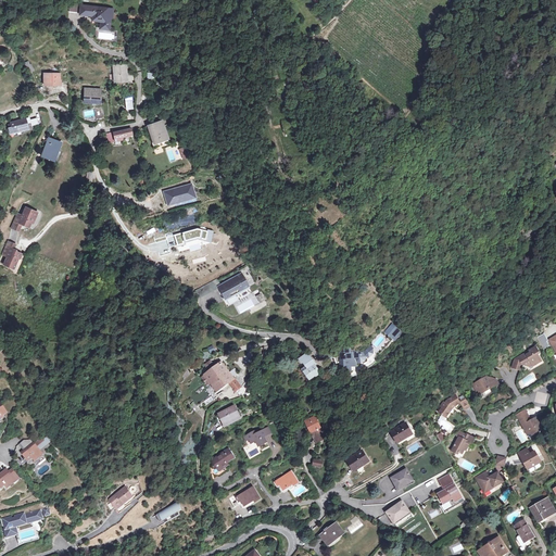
[(88,4),(87,13),(96,14),(96,10),(91,10),(92,4),(88,4)]
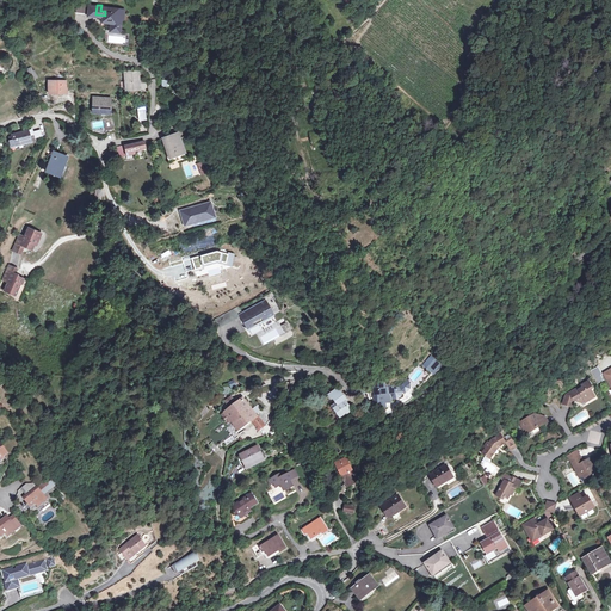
[(125,8),(102,5),(100,11),(105,11),(105,16),(104,20),(109,22),(110,18),(116,19),(115,25),(123,26),(125,8)]
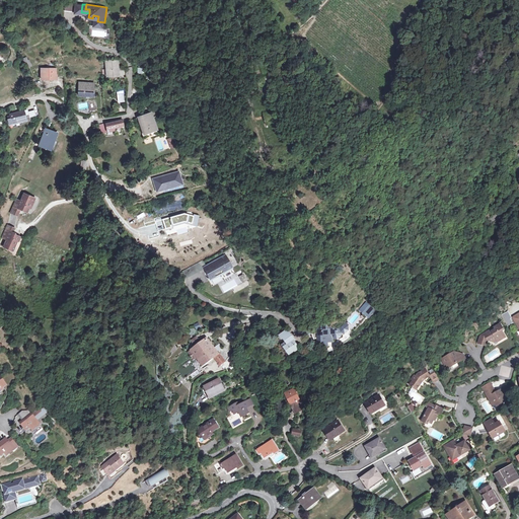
[(93,15),(92,18),(96,18),(95,25),(103,26),(104,22),(97,21),(98,16),(93,15)]
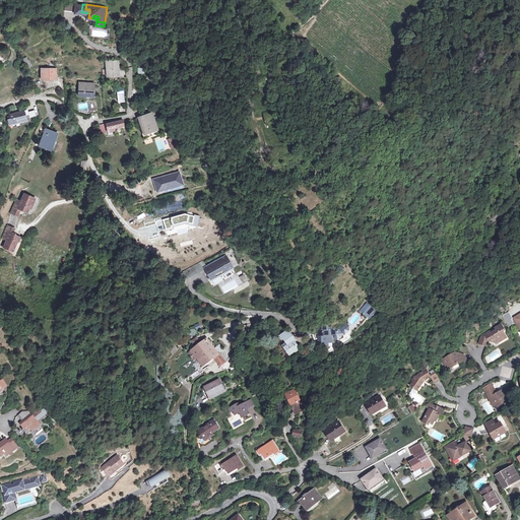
[(23,58),(27,66),(33,63),(34,62),(28,54),(23,58)]
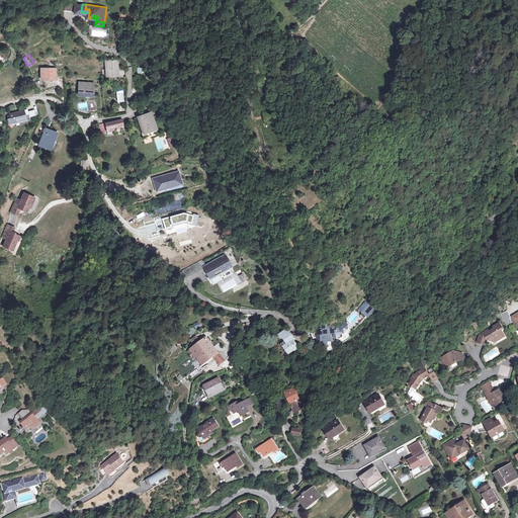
[(119,62),(108,63),(109,75),(120,74),(119,62)]
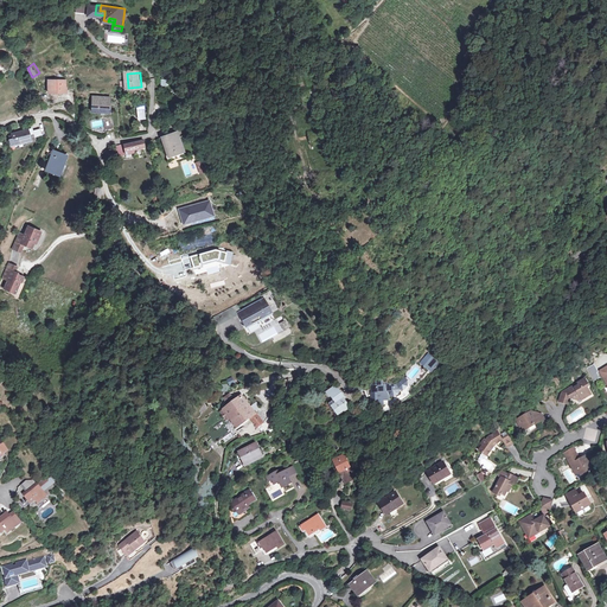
[(50,81),(50,91),(65,91),(66,81),(50,81)]
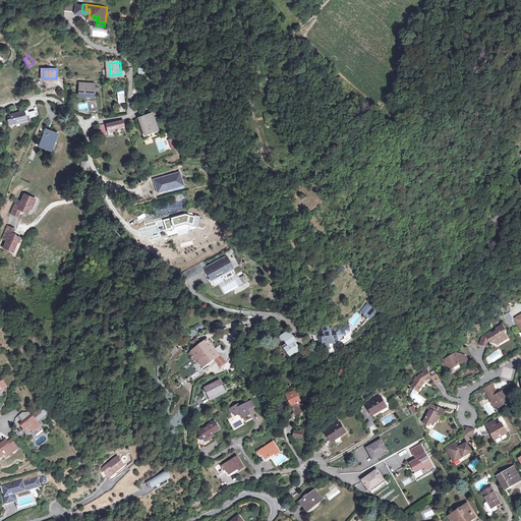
[(80,94),(94,95),(95,84),(81,83),(80,94)]
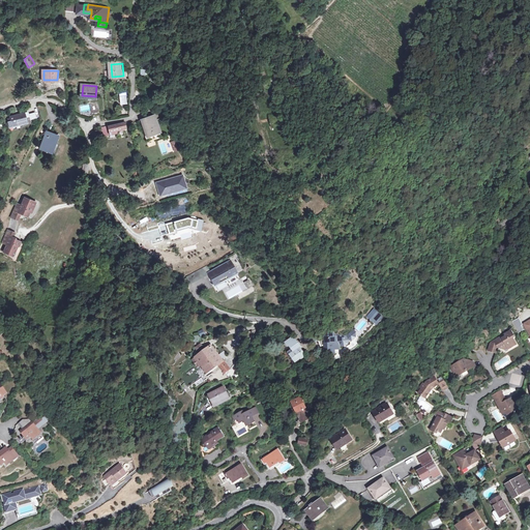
[(30,122),(28,114),(13,117),(15,121),(10,122),(11,127),(30,122)]
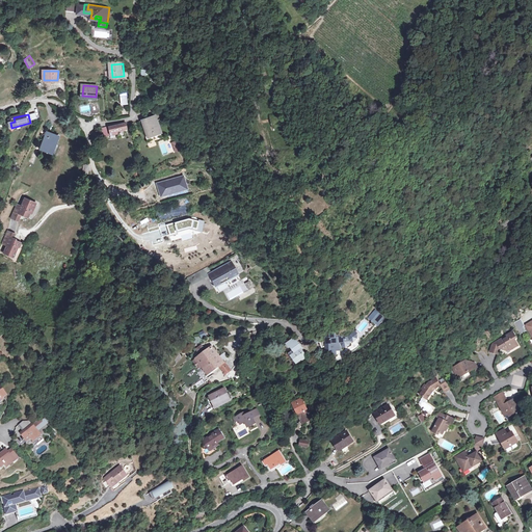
[(149,122),(148,118),(141,121),(145,131),(143,131),(147,140),(160,136),(155,120),(149,122)]
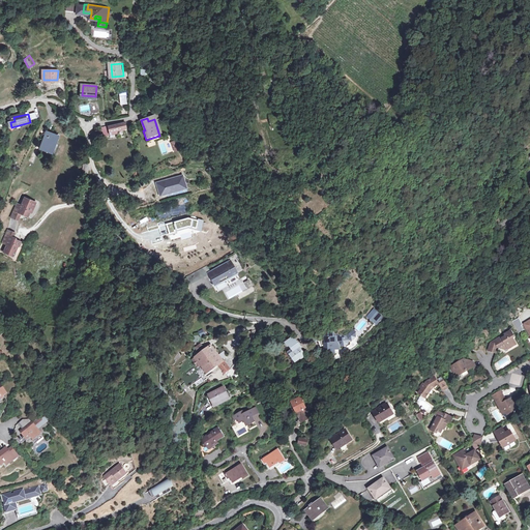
[(101,134),(107,133),(108,135),(116,133),(116,130),(125,128),(124,122),(108,126),(100,128),(101,134)]
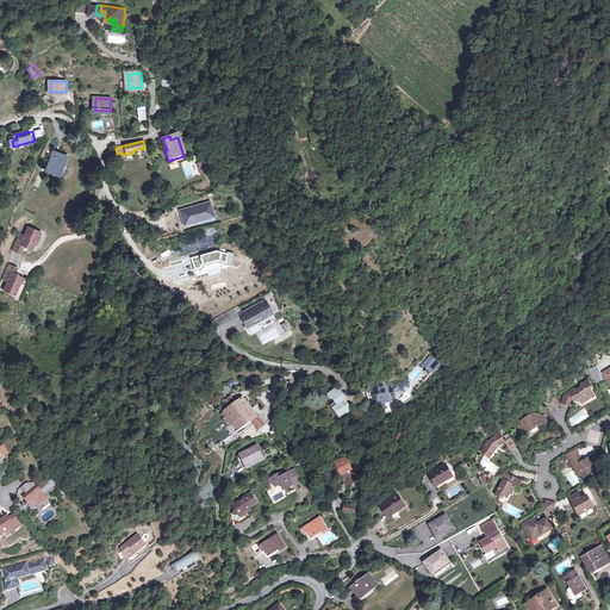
[(60,178),(68,157),(56,151),(47,173),(60,178)]
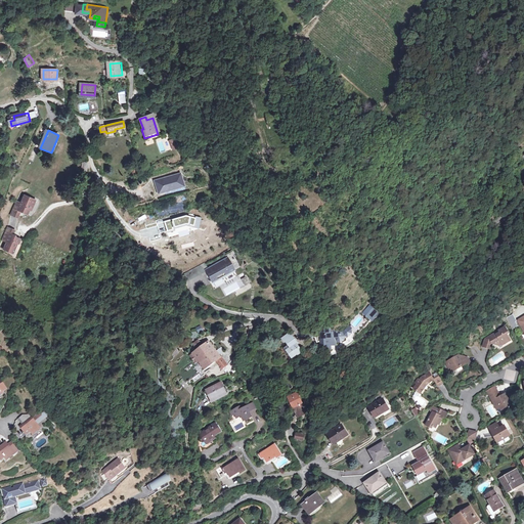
[(171,150),(176,148),(172,138),(168,140),(171,150)]
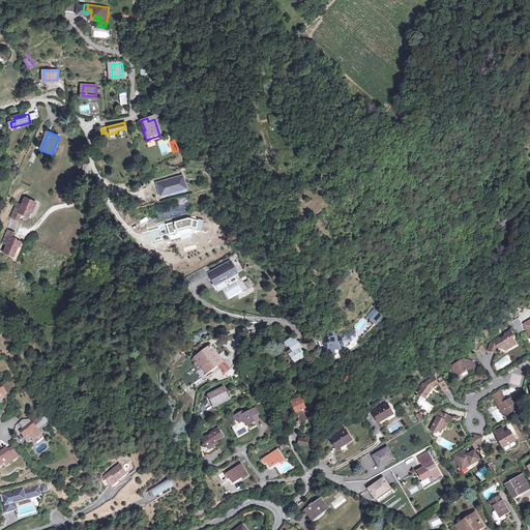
[(155,182),(158,193),(159,192),(160,196),(166,194),(166,193),(185,187),(182,175),(155,182)]
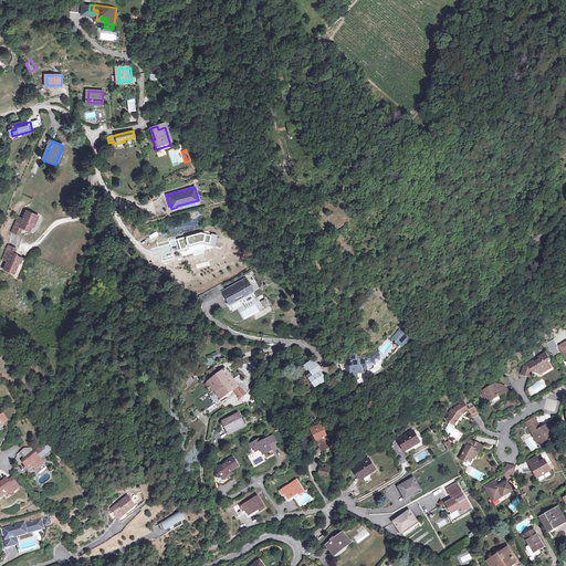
[(34,222),(35,218),(25,213),(22,222),(21,224),(17,223),(12,234),(12,236),(20,239),(23,231),(30,234),(31,229),(34,230),(37,223),(34,222)]
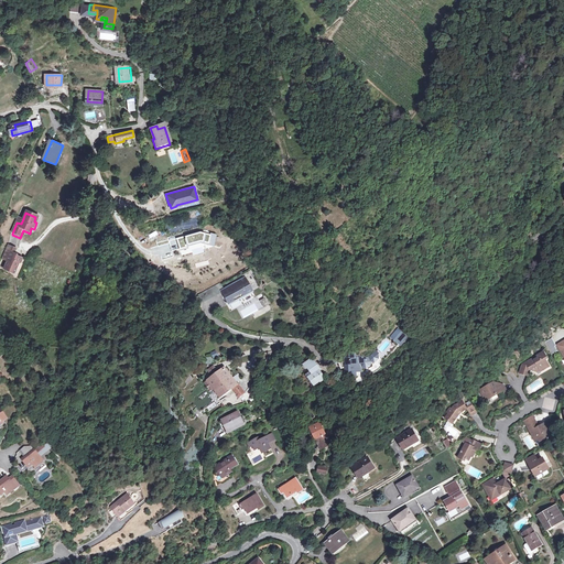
[(9,247),(4,259),(9,261),(8,264),(4,272),(14,275),(20,264),(21,266),(23,261),(18,258),(17,256),(15,256),(17,250),(9,247)]
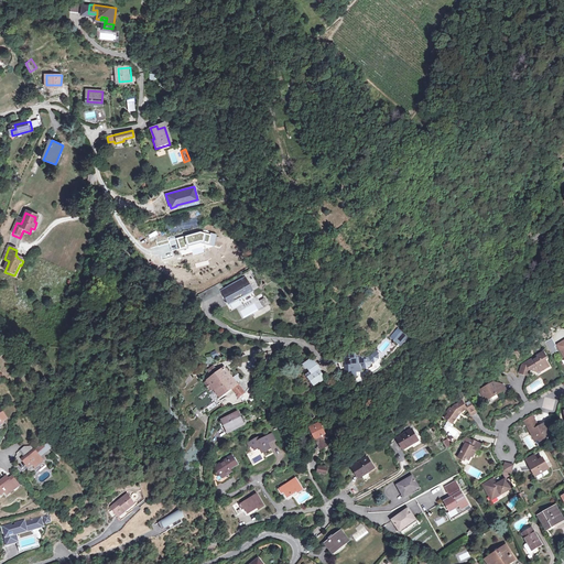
[(224,289),(220,290),(221,292),(228,304),(251,291),(245,278),(224,289)]
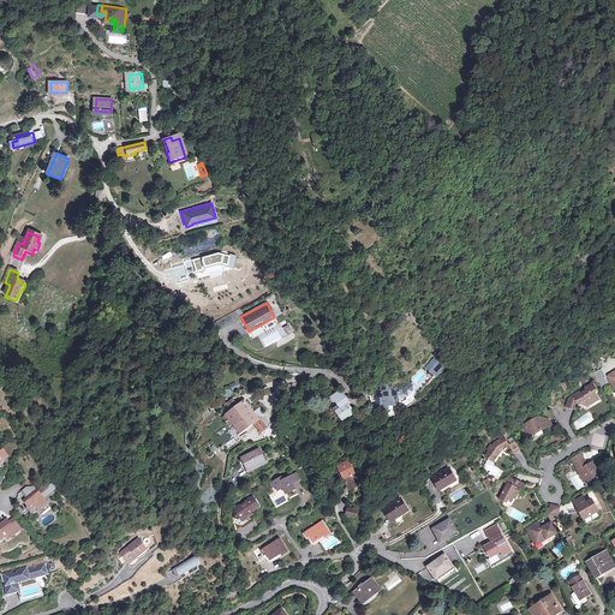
[(240,316),(244,315),(239,306),(221,317),(227,327),(242,318),(240,316)]
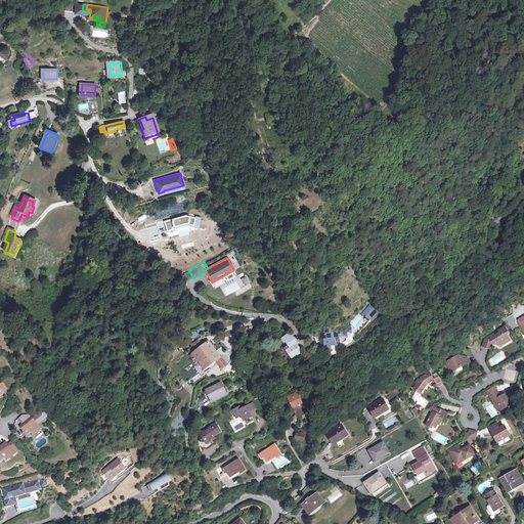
[(366,317),(374,309),(368,305),(361,312),(366,317)]
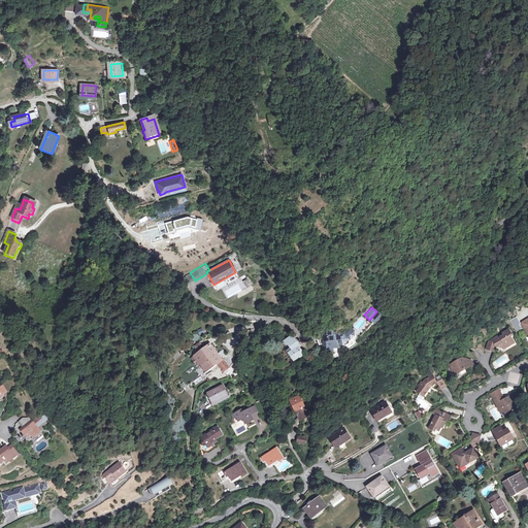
[(376,311),(369,320),(367,322),(369,325),(372,322),(373,323),(381,315),(376,311)]
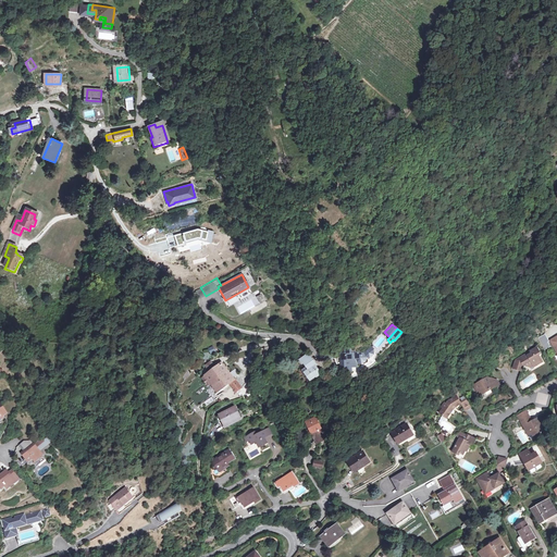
[(544,349),(551,347),(544,334),(539,337),(544,349)]
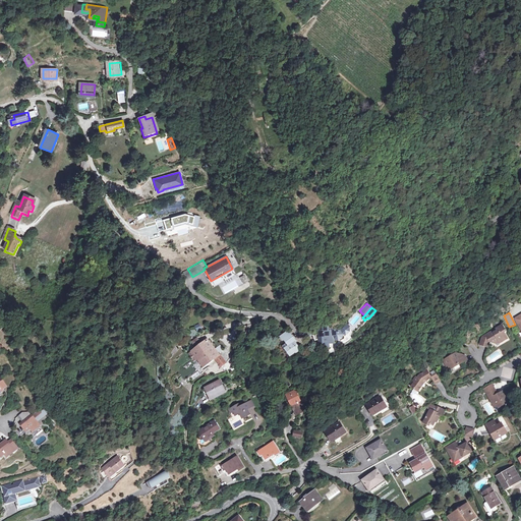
[(342,339),(343,334),(342,330),(335,330),(329,330),(329,326),(321,326),(321,330),(320,330),(320,337),(320,344),(335,343),(335,339),(338,341),(342,339)]
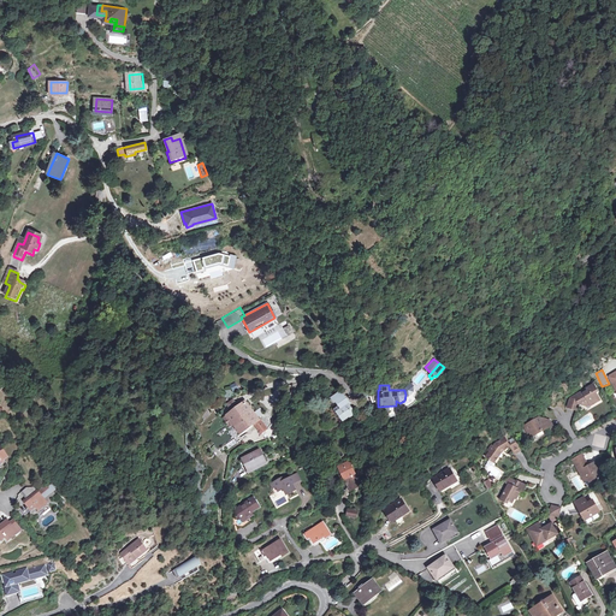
[(584,394),(584,392),(570,400),(568,407),(569,409),(576,410),(578,404),(582,406),(588,402),(590,406),(591,406),(599,401),(596,395),(597,391),(593,385),(587,389),(587,390),(587,391),(584,394)]
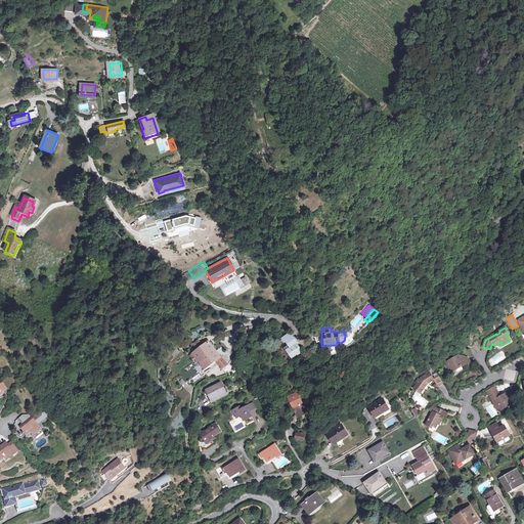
[(288,346),(286,348),(293,358),(302,351),(295,342),(296,341),(290,333),(281,339),(288,346)]
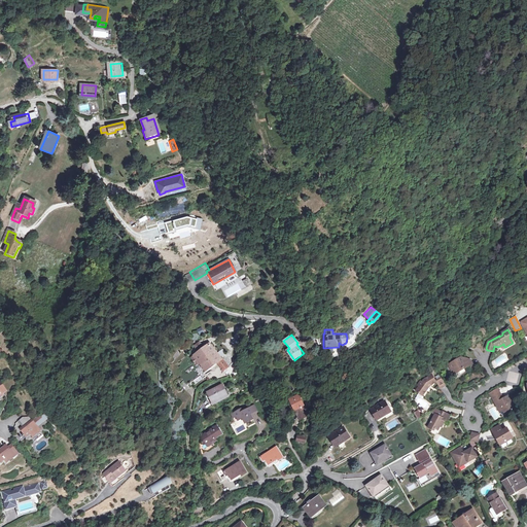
[(200,341),(192,344),(196,349),(202,346),(200,341)]
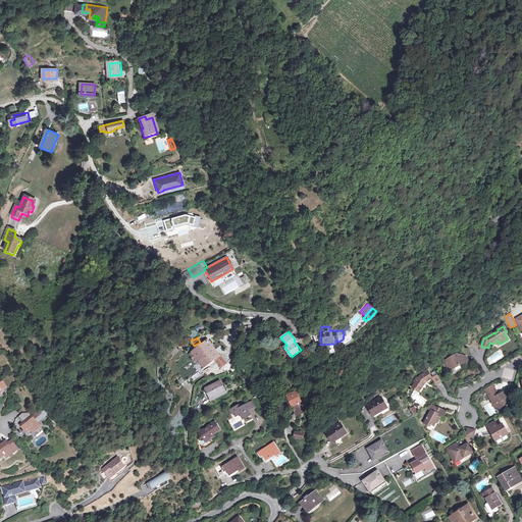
[(197,356),(180,368),(180,375),(186,382),(200,371),(203,374),(207,371),(204,368),(216,359),(222,367),(230,361),(229,360),(223,352),(219,355),(208,341),(194,352),(197,356)]
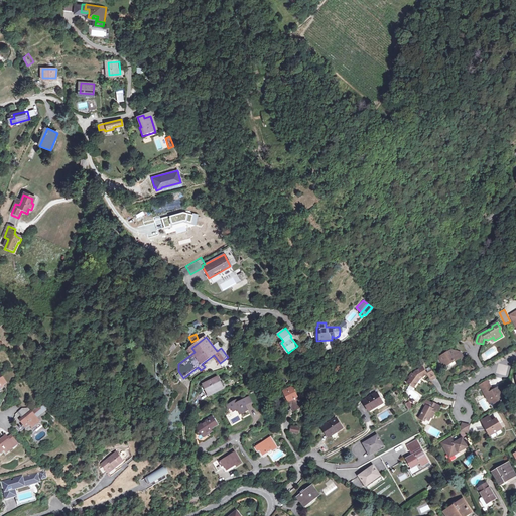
[(230,352),(224,346),(221,348),(227,356),(230,352)]
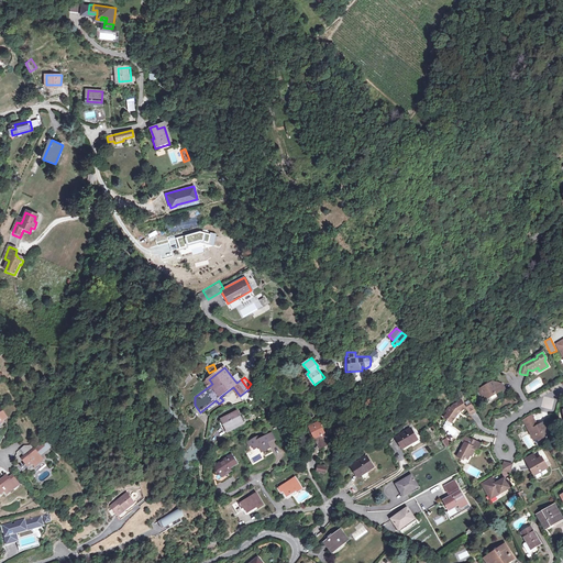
[(485,397),(487,401),(489,399),(490,400),(496,397),(496,396),(503,393),(504,388),(493,385),(478,393),(481,396),(485,397)]
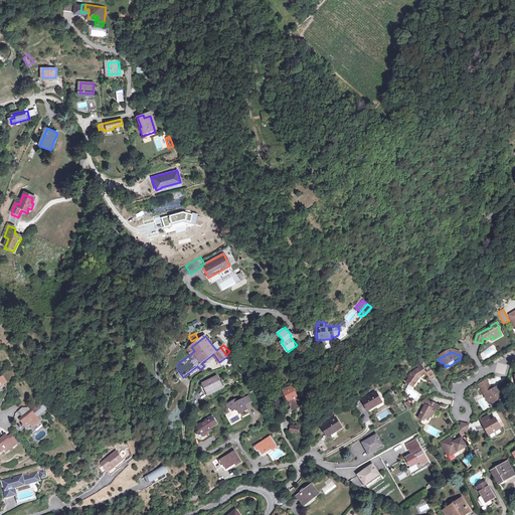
[(418,377),(419,378),(424,375),(428,381),(435,377),(430,369),(423,373),(420,367),(414,371),(412,373),(411,375),(410,374),(407,378),(408,379),(405,383),(412,388),(415,383),(418,379),(416,378),(418,377)]
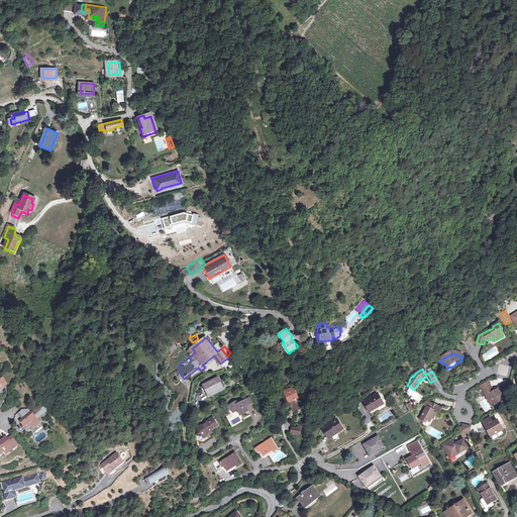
[(502,379),(509,381),(511,374),(503,373),(502,379)]
